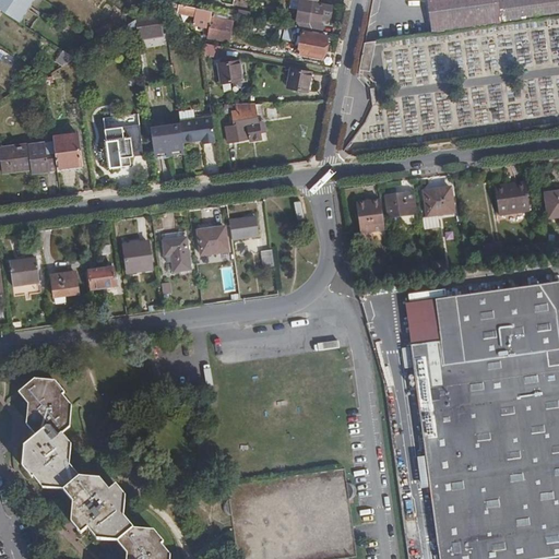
[(0,0),(0,8),(22,22),(35,0),(0,0)]
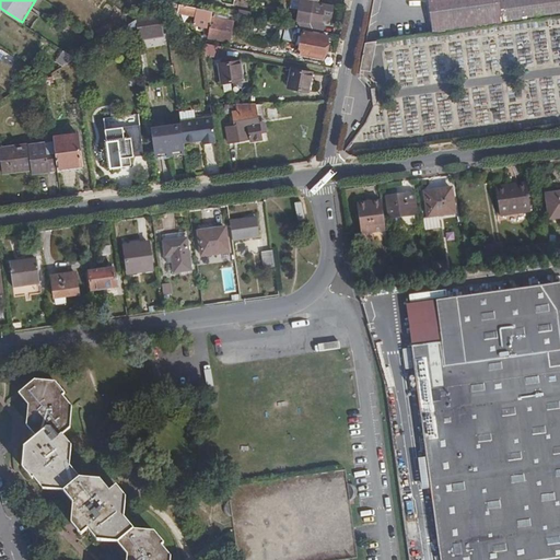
[(302,27),(322,31),(324,24),(319,23),(321,19),(322,15),(329,16),(331,6),(313,2),(313,0),(300,0),(299,8),(295,26),(302,27)]
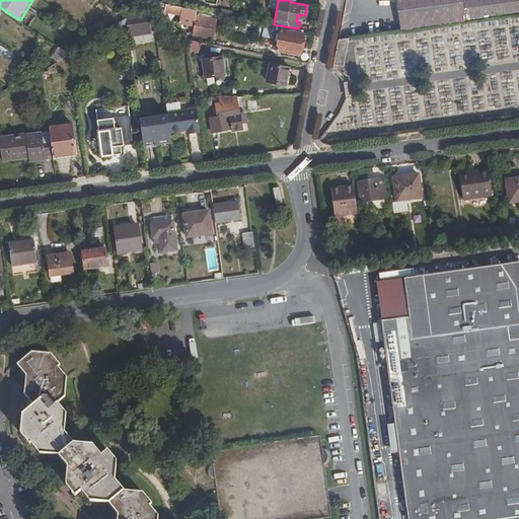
[(401,31),(518,14),(518,0),(396,0),(398,11),(401,31)]
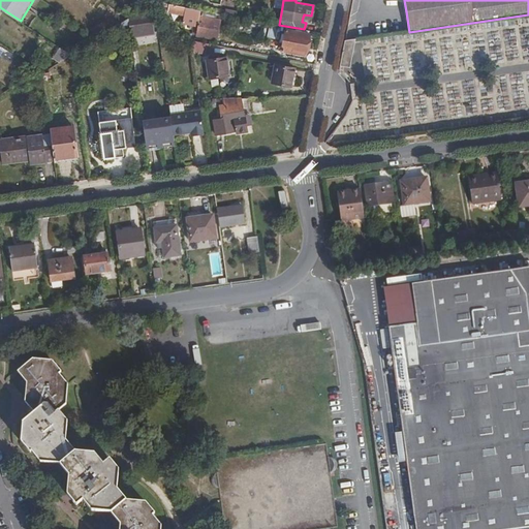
[(170,3),(169,7),(168,12),(183,16),(181,24),(197,27),(195,35),(216,39),(220,22),(199,17),(201,9),(170,3)]
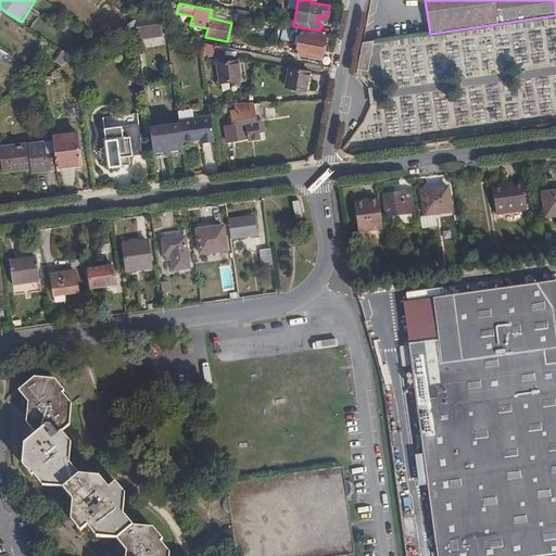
[(137,29),(138,38),(162,35),(159,14),(150,15),(149,10),(137,19),(137,24),(136,24),(137,29)]
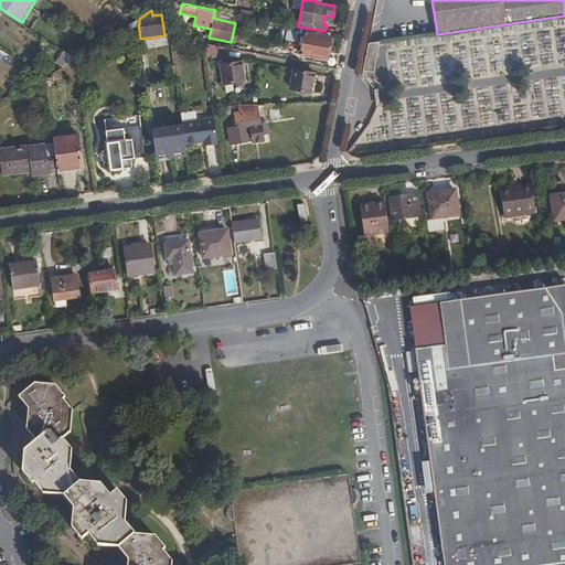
[(125,32),(139,30),(138,24),(137,20),(124,28),(125,32)]
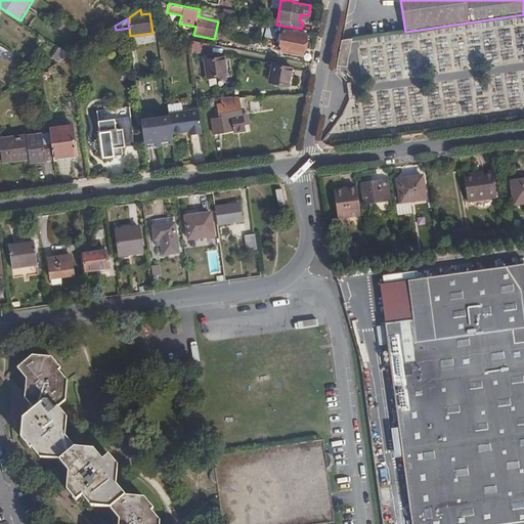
[(111,28),(105,19),(94,27),(99,34),(111,28)]
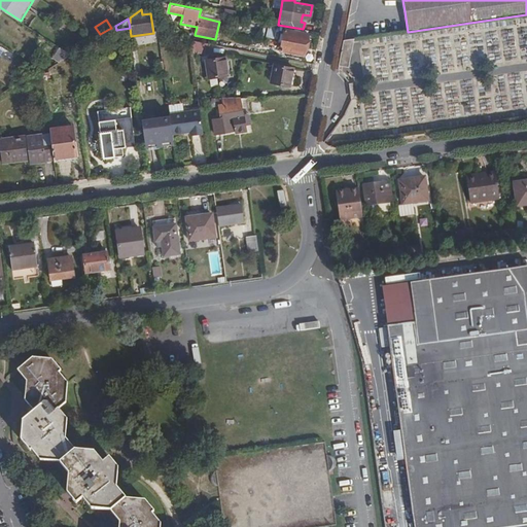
[(261,34),(282,38),(284,26),(278,25),(265,22),(261,34)]
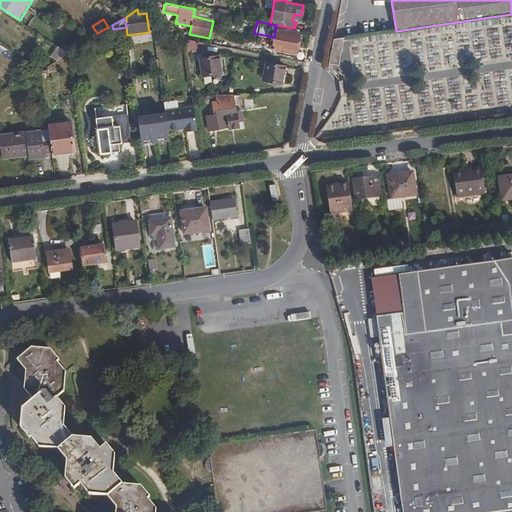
[(294,52),(298,29),(294,28),(276,25),(274,37),(272,48),(294,52)]
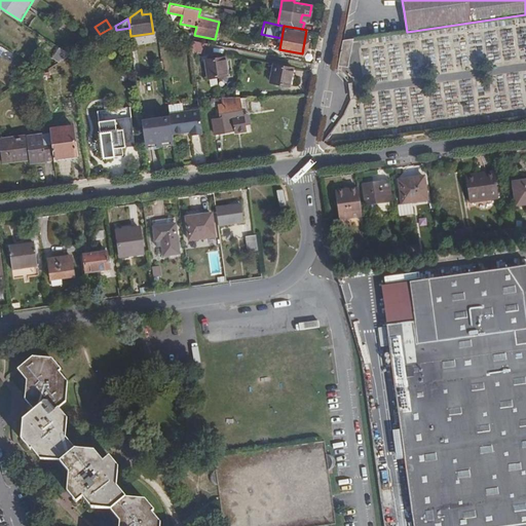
[(342,40),(338,65),(347,67),(353,39),(342,40)]
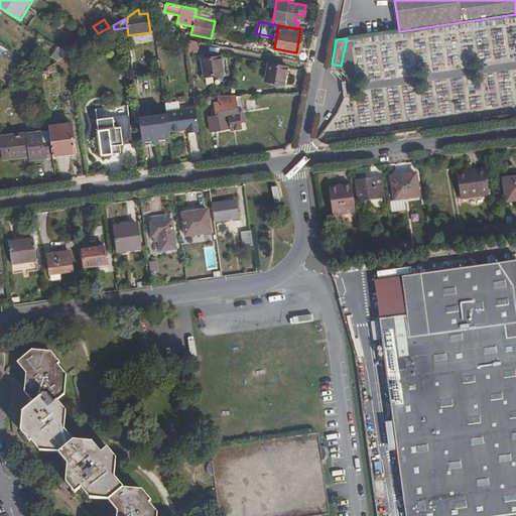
[(206,55),(209,44),(188,41),(189,52),(206,55)]
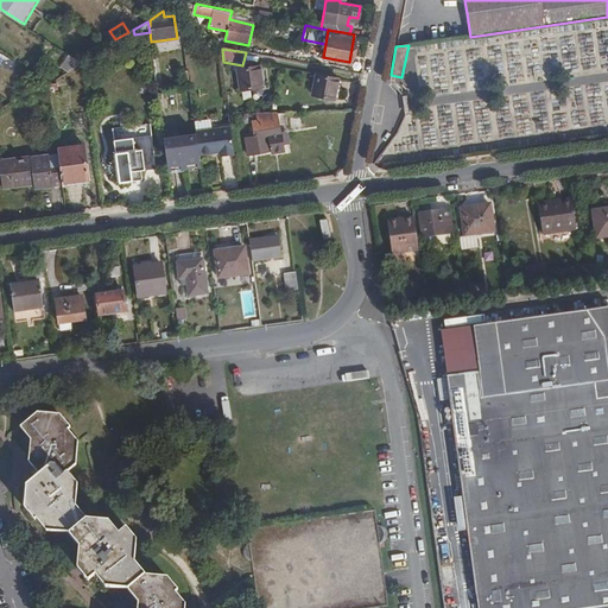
[(69,71),(82,63),(70,55),(62,67),(69,71)]
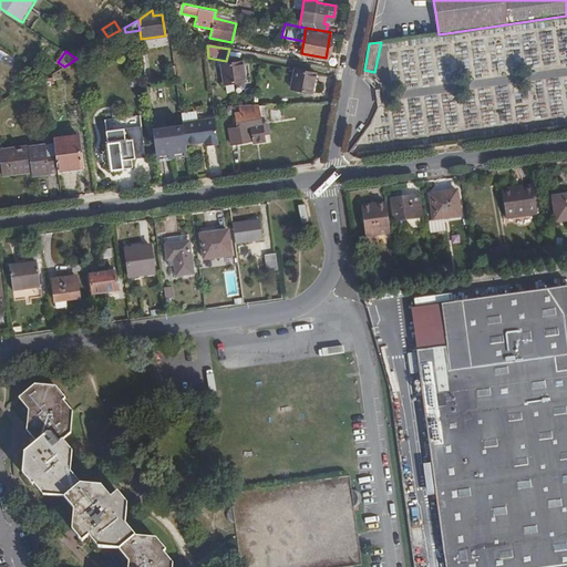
[(245,84),(241,65),(224,68),(226,86),(245,84)]
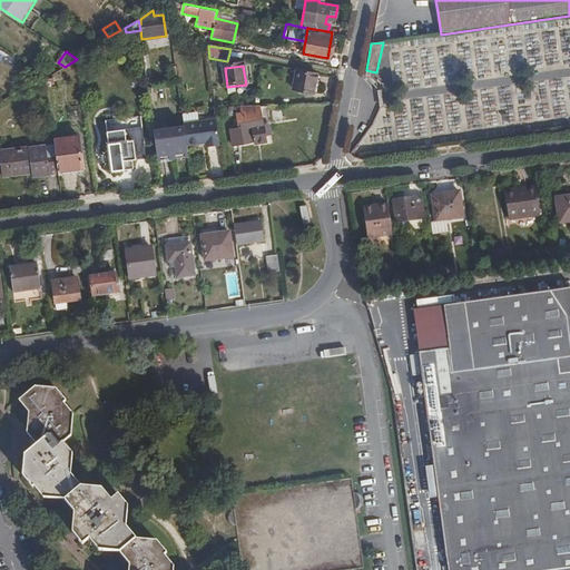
[(317,74),(296,69),(293,89),(313,94),(317,74)]
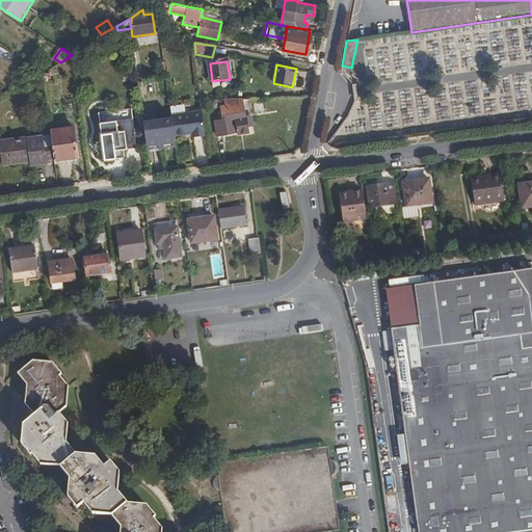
[(224,101),(215,101),(216,110),(222,109),(223,118),(216,120),(217,136),(237,133),(238,135),(249,133),(247,116),(245,115),(243,100),(224,100),(224,101)]
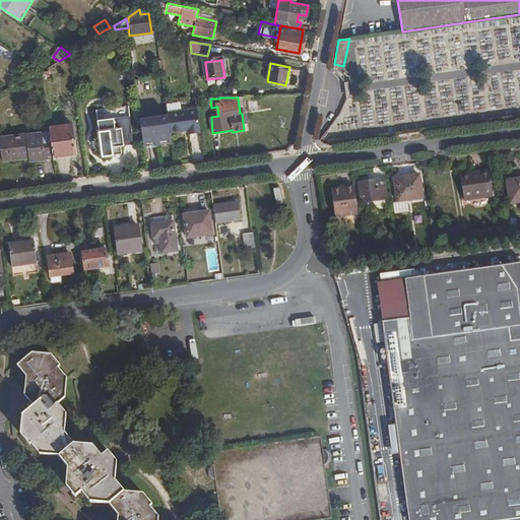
[(248,100),(248,112),(259,112),(259,100),(248,100)]
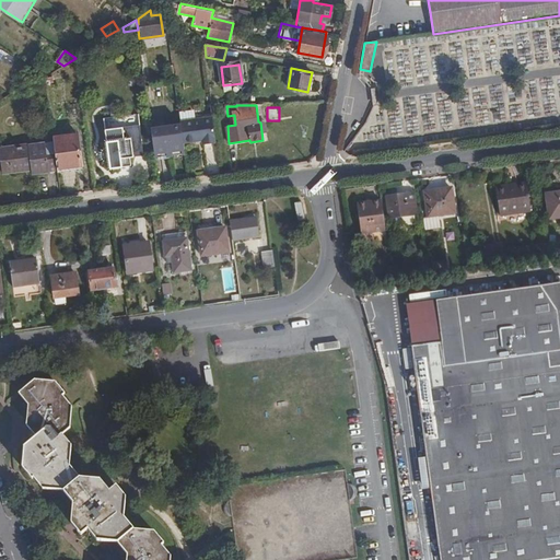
[(101,151),(100,153),(100,156),(101,159),(102,162),(105,163),(108,163),(109,170),(130,167),(130,159),(142,156),(141,148),(138,117),(121,118),(123,128),(105,130),(106,148),(104,149),(101,151)]
